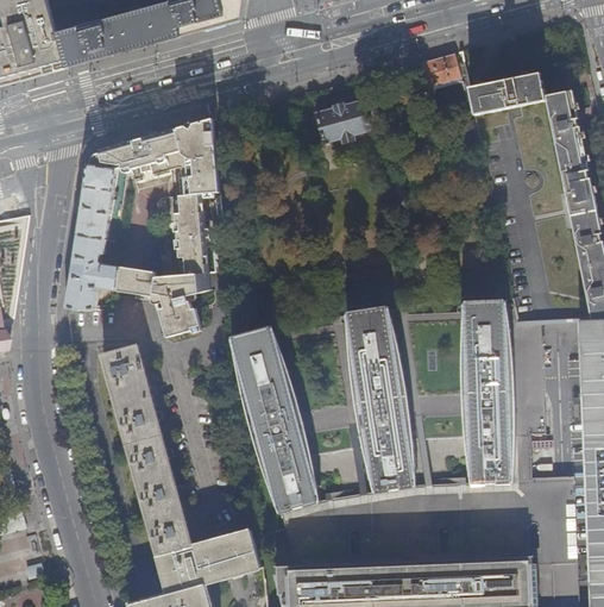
[(0,79),(5,77),(62,62),(49,11),(48,6),(46,0),(0,0),(0,17),(1,22),(0,22),(0,79)]
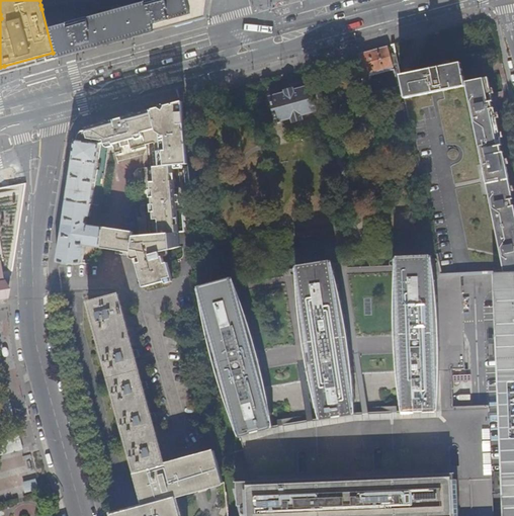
[(170,25),(203,16),(181,0),(115,0),(47,8),(41,9),(54,54),(75,48),(77,46),(88,43),(92,41),(95,44),(152,27),(154,24),(164,22),(169,20),(170,25)]
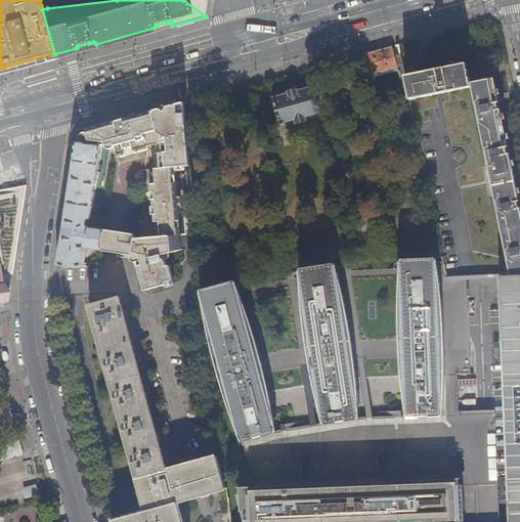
[(183,0),(206,16),(206,15),(207,0),(183,0)]
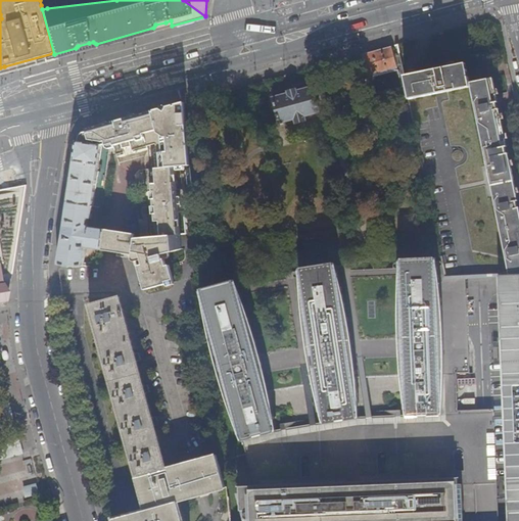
[(55,57),(172,26),(171,20),(166,22),(155,25),(153,28),(96,44),(93,42),(89,43),(78,46),(76,48),(54,54),(55,57)]
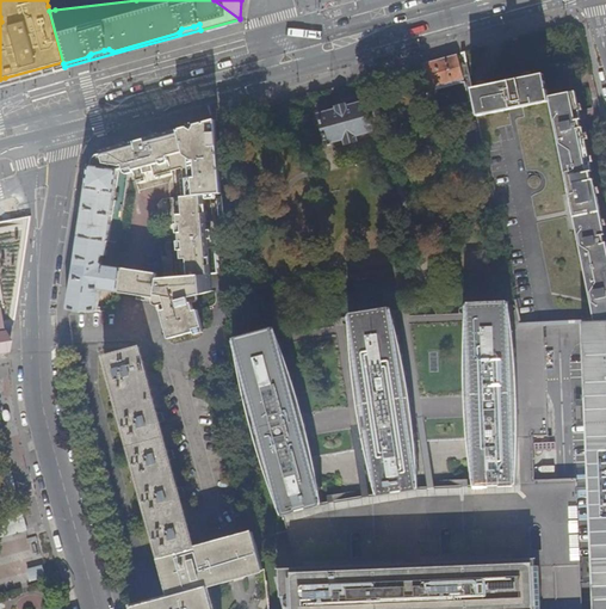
[(461,77),(453,53),(419,62),(426,86),(428,85),(456,78),(461,77)]
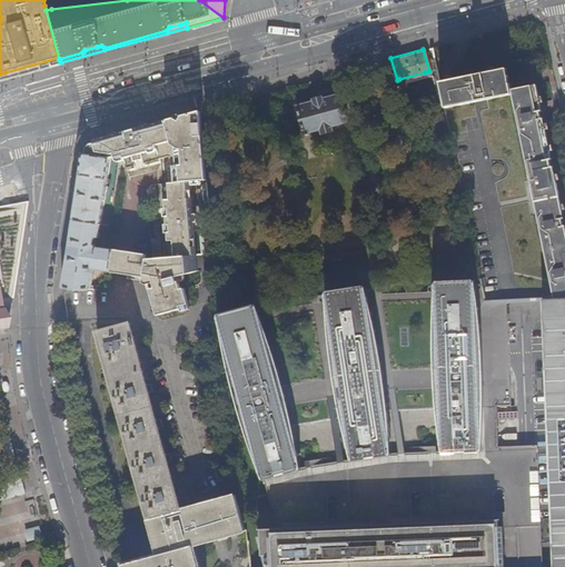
[(484,98),(508,92),(507,88),(503,67),(485,71),(475,72),(435,81),(437,91),(440,107),(471,100),(484,98)]
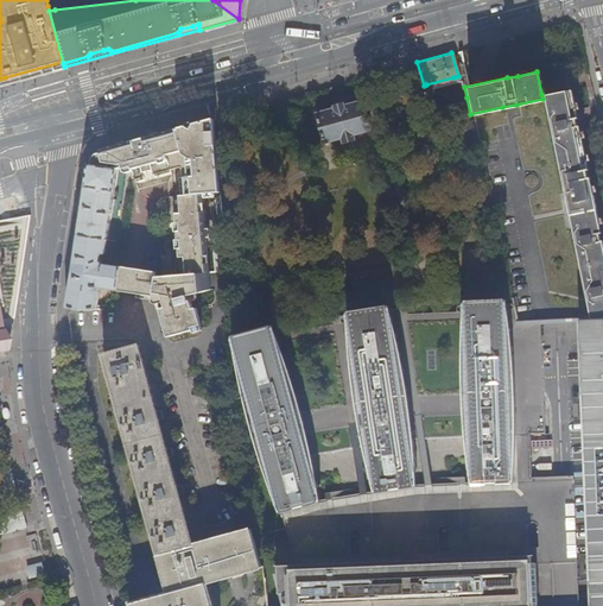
[(455,81),(454,77),(426,84),(427,88),(420,89),(426,109),(464,99),(459,83),(458,80),(455,81)]
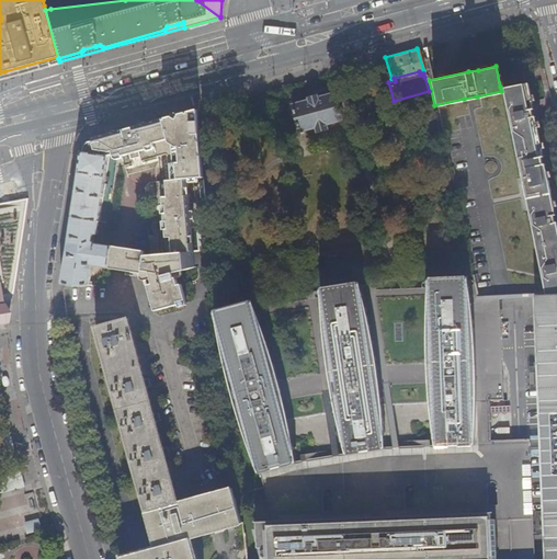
[(500,87),(501,91),(520,178),(526,214),(544,296),(556,293),(556,237),(525,82),(500,87)]
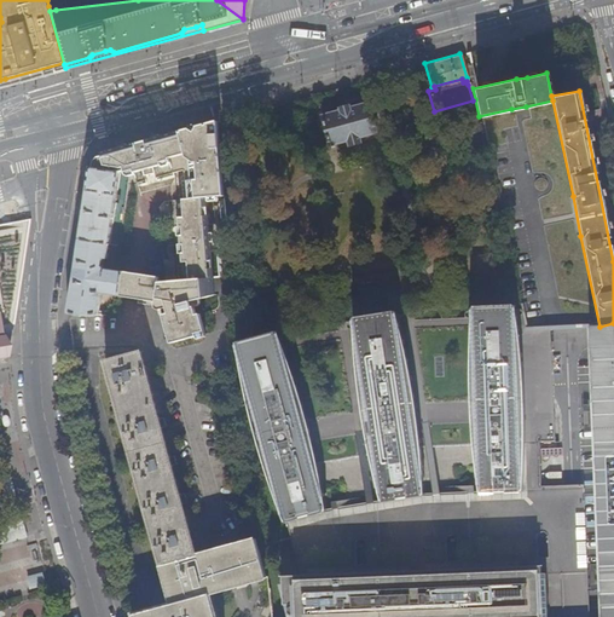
[(318,114),(326,143),(343,138),(345,143),(357,140),(355,136),(374,131),(365,102),(347,107),(346,104),(336,107),(336,109),(318,114)]
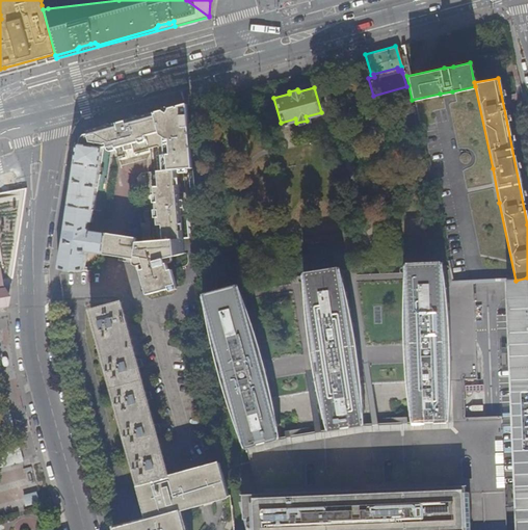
[(189,167),(184,103),(163,108),(165,116),(154,120),(153,114),(128,121),(128,120),(124,121),(123,120),(113,122),(114,123),(109,124),(110,128),(108,132),(101,134),(104,146),(105,147),(112,144),(115,158),(147,150),(147,146),(156,143),(156,144),(157,144),(157,155),(153,155),(154,170),(174,168),(189,167)]
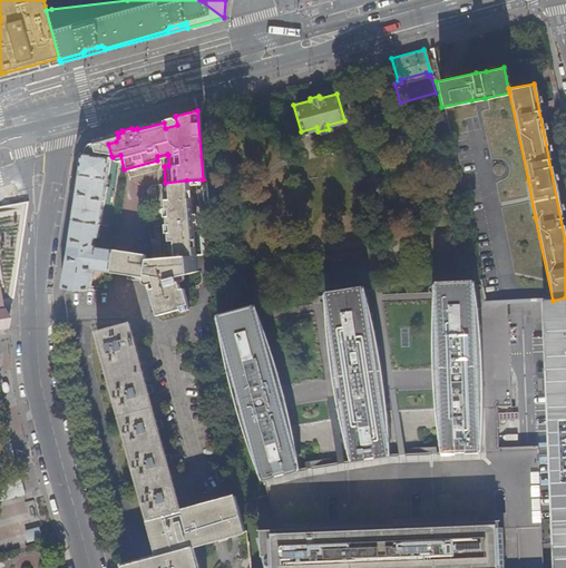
[(84,149),(84,154),(107,157),(111,156),(108,144),(108,140),(105,139),(87,144),(84,149)]
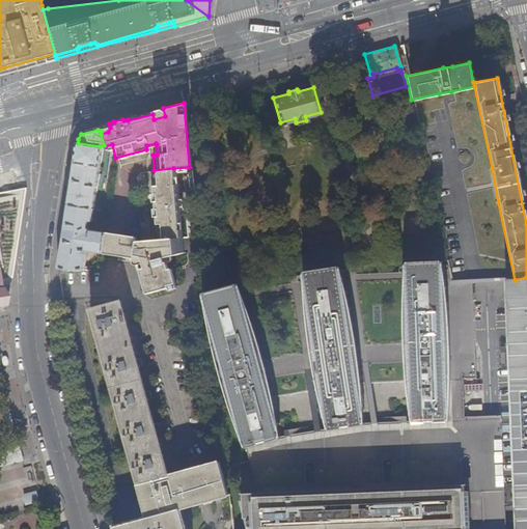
[(78,143),(74,142),(72,158),(65,204),(90,209),(95,170),(99,170),(100,166),(96,166),(100,146),(78,143)]
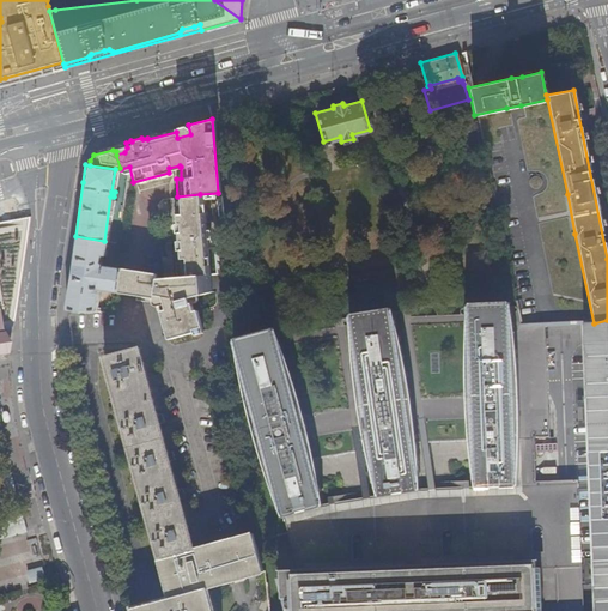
[(202,221),(200,194),(177,197),(166,198),(170,242),(178,241),(178,249),(170,249),(172,277),(207,273),(205,248),(208,248),(207,221),(202,221)]
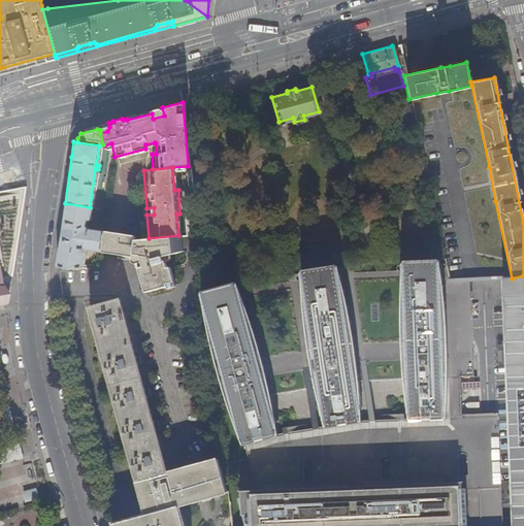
[(90,207),(65,203),(61,223),(55,264),(55,265),(64,267),(84,266),(84,263),(80,264),(83,249),(98,252),(102,230),(86,227),(84,226),(85,219),(88,219),(90,207)]
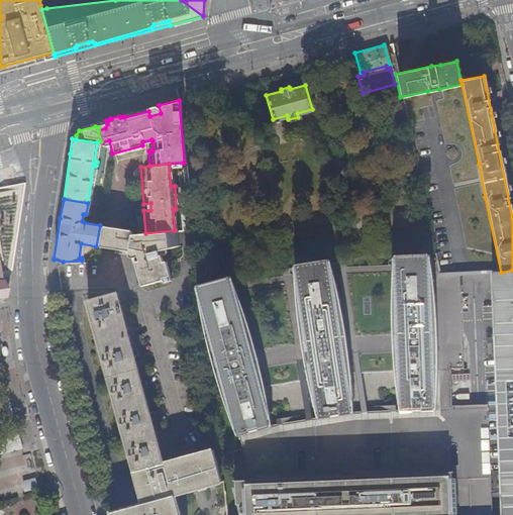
[(129,251),(139,286),(169,277),(164,261),(161,262),(159,254),(157,254),(156,250),(176,245),(175,230),(145,233),(129,234),(128,230),(100,225),(96,246),(129,251)]
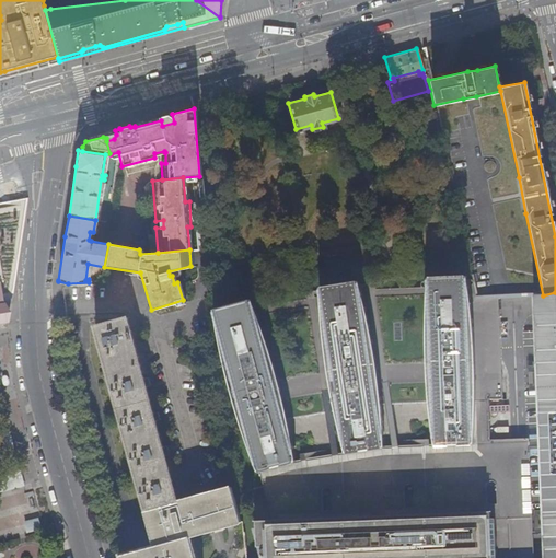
[(429,361),(431,442),(468,440),(463,275),(427,277),(428,293),(429,361)]
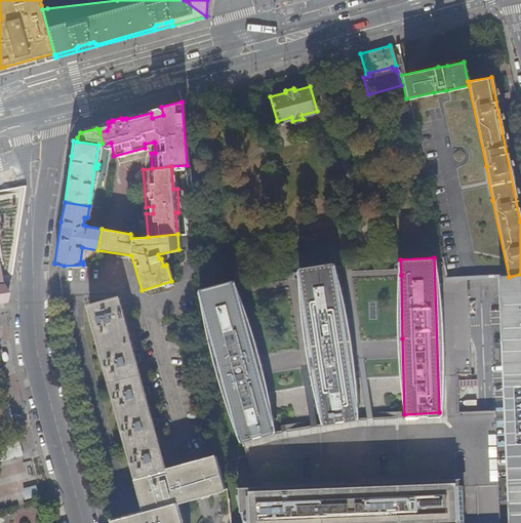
[(321,423),(355,417),(344,343),(334,277),(332,264),(298,269),(299,278),(310,346),(313,363),(315,383),(321,423)]
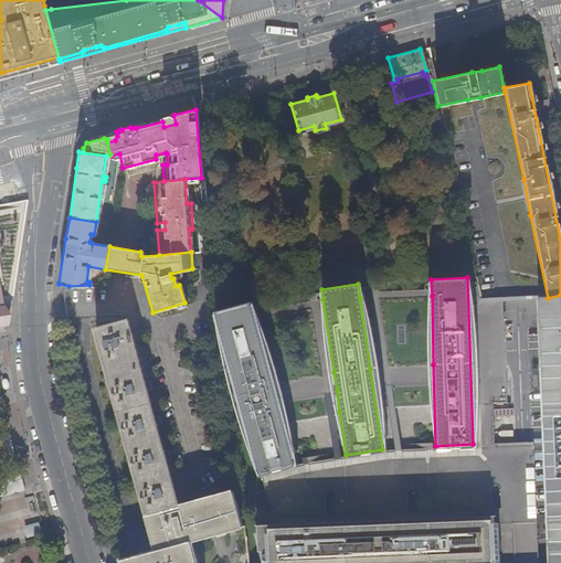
[(546,562),(560,562),(560,295),(548,298),(538,297),(546,562)]
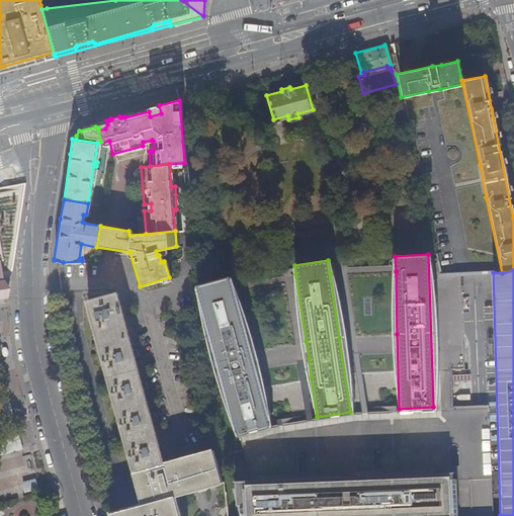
[(201,301),(236,435),(268,427),(258,387),(253,367),(248,350),(233,289),(230,279),(197,286),(201,301)]
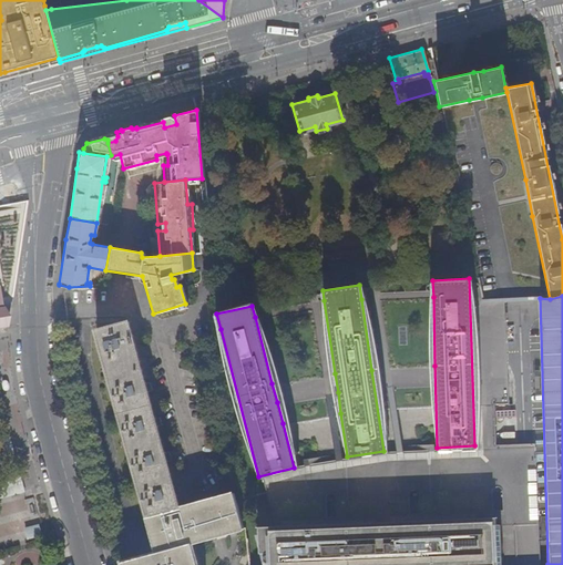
[(93,329),(143,515),(144,515),(176,506),(125,320),(112,324),(93,329)]
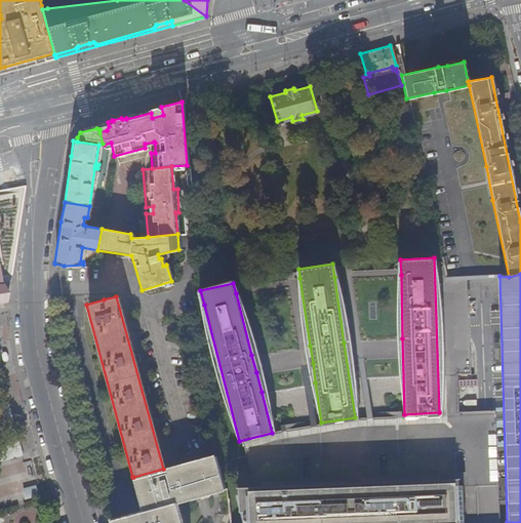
[(5,401),(0,402),(0,418),(9,416),(5,401)]
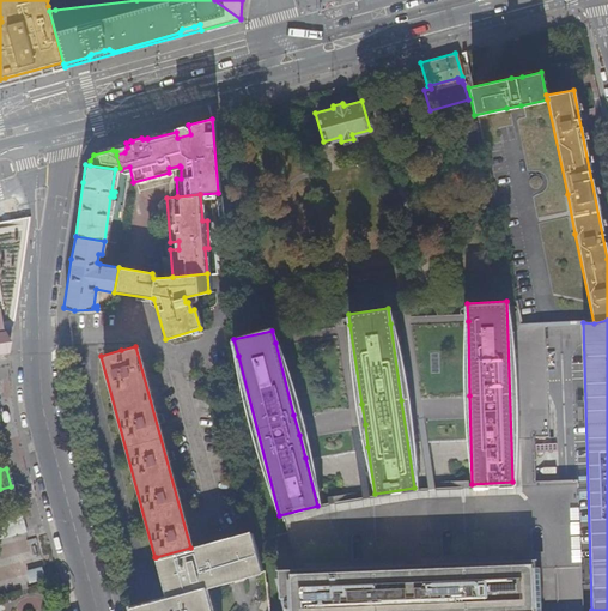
[(12,490),(0,492),(0,512),(17,508),(12,490)]
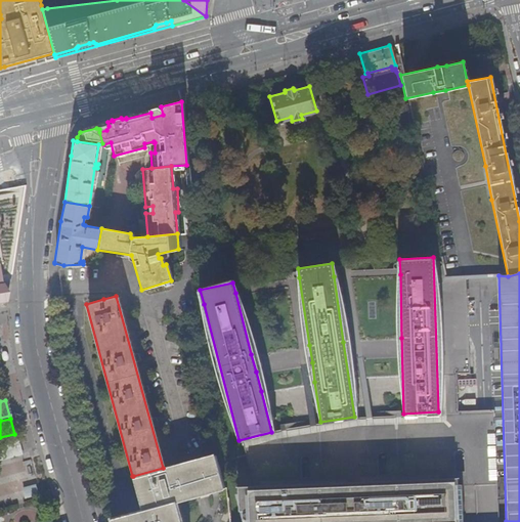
[(15,437),(0,441),(0,458),(19,452),(15,437)]
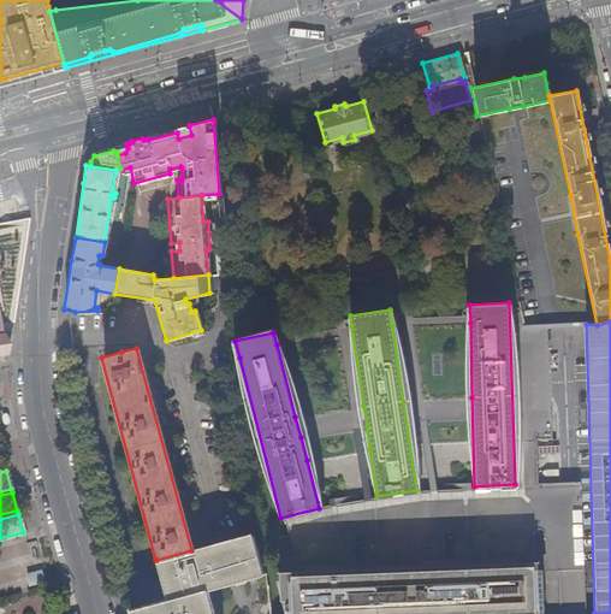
[(129,613),(212,613),(206,589),(261,573),(250,535),(191,550),(156,560),(161,580),(162,585),(166,598),(160,601),(129,609),(129,613)]
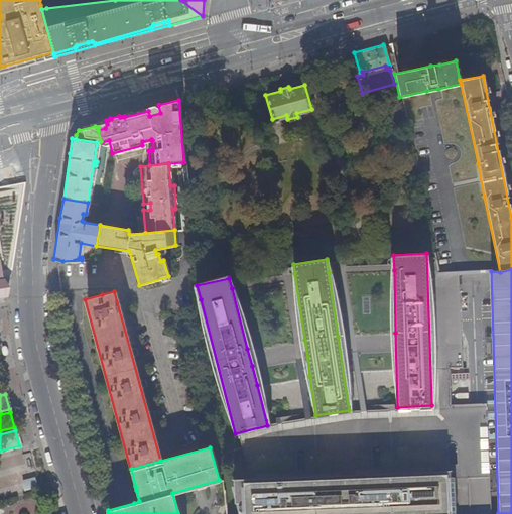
[(279,484),(279,513),(455,513),(454,477),(352,481),(352,477),(341,478),(341,481),(280,483),(280,484),(279,484)]
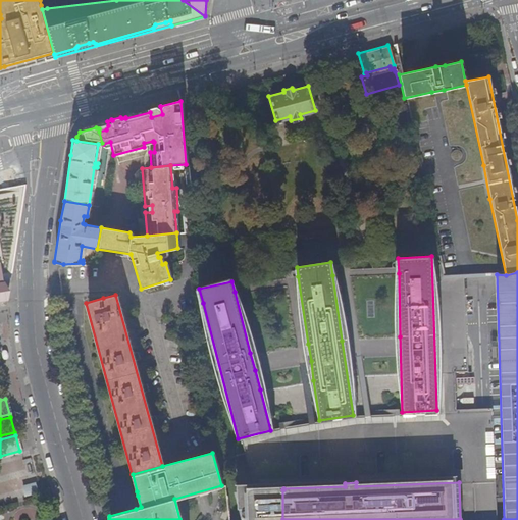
[(241,519),(282,519),(282,489),(231,491),(241,519)]
